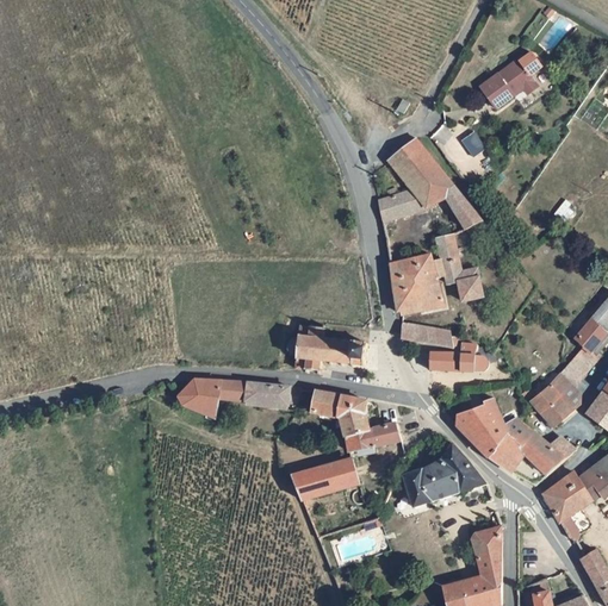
[(558,12),(537,38),(547,48),(569,22),(558,12)]
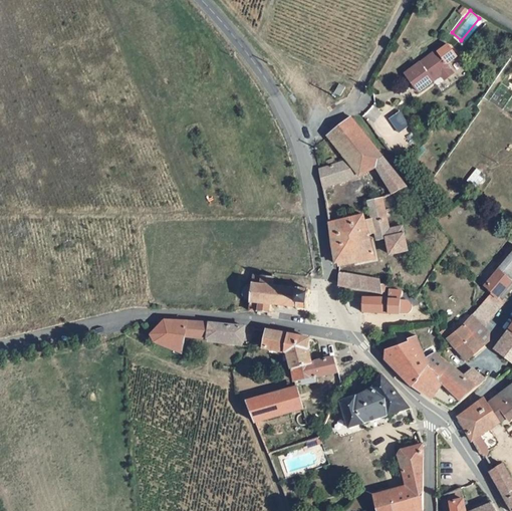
[(432,36),(440,48),(450,40),(442,29),(432,36)]
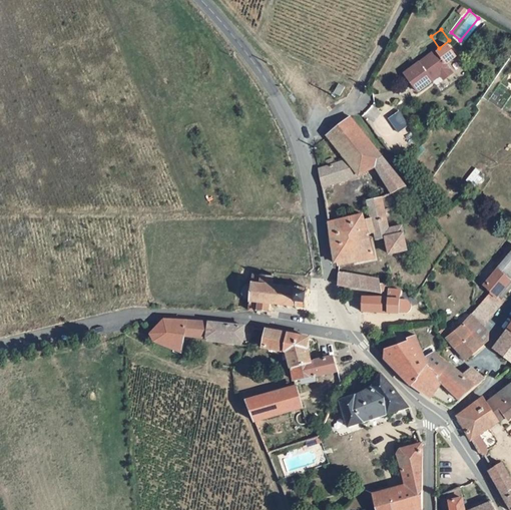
[(437,63),(446,57),(439,48),(431,36),(429,34),(397,58),(410,76),(425,65),(424,63),(432,56),(437,63)]
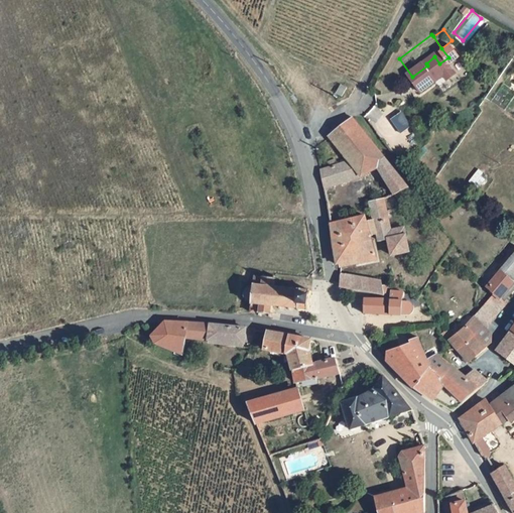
[(280,63),(274,69),(277,73),(283,69),(280,63)]
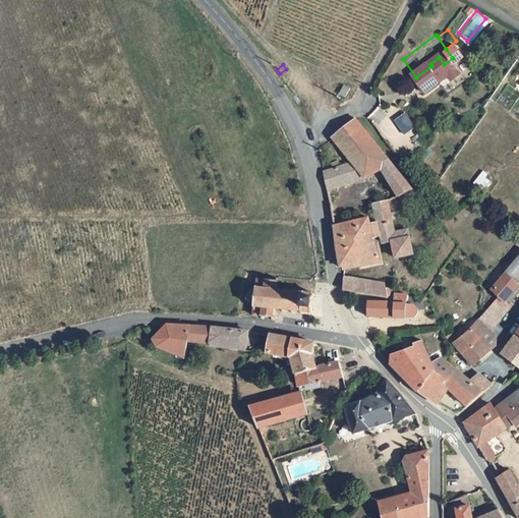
[(348,85),(343,82),(339,91),(344,93),(348,85)]
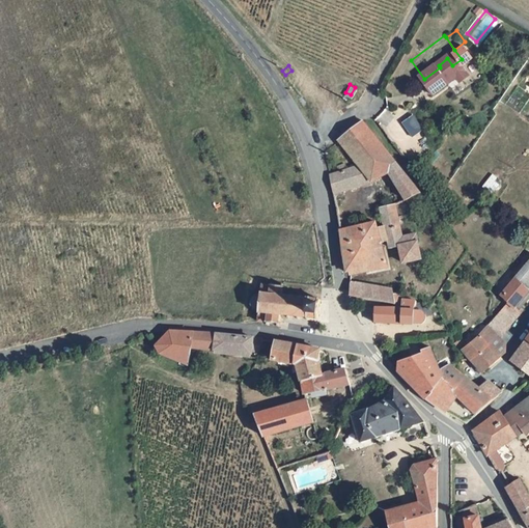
[(410,112),(398,119),(409,134),(420,127),(410,112)]
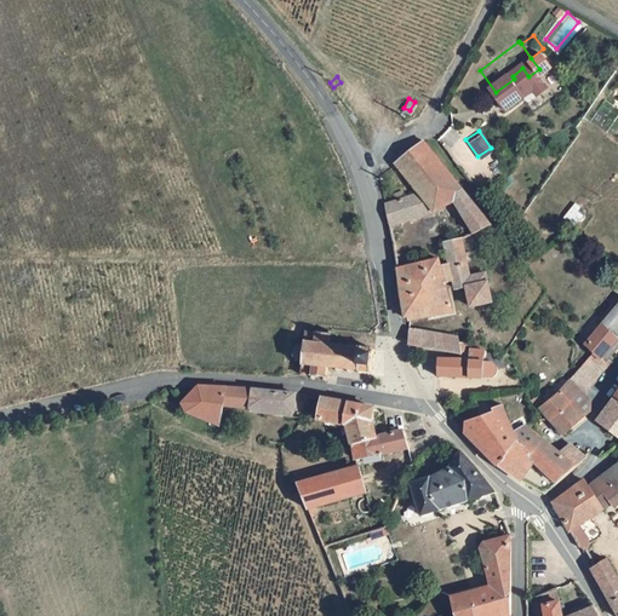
[(423,144),(418,149),(396,167),(415,193),(408,195),(402,190),(395,193),(395,201),(383,205),(387,214),(388,225),(388,228),(439,203),(461,232),(484,223),(423,144)]
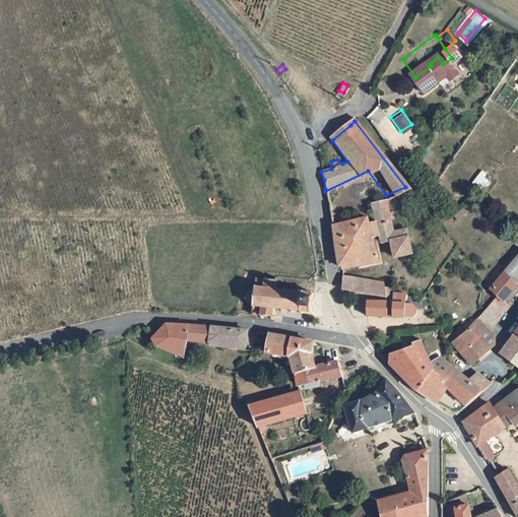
[(369,237),(364,216),(328,222),(332,264),(338,264),(338,267),(375,261),(371,245),(377,244),(379,249),(390,247),(393,261),(409,258),(402,232),(389,234),(378,198),(367,202),(375,236),(369,237)]
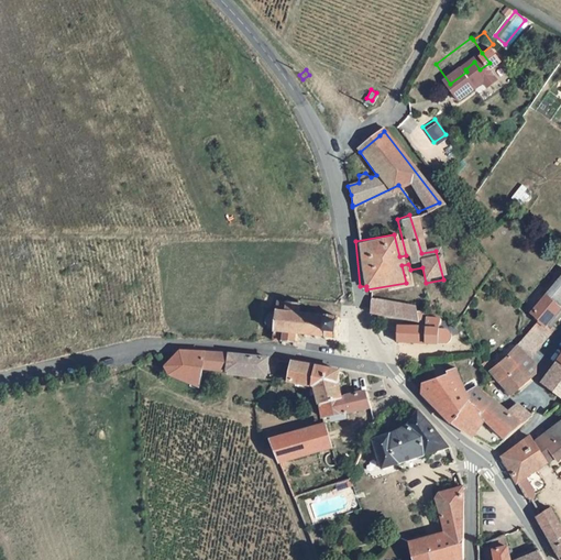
[(529,322),(550,331),(553,327),(548,322),(560,304),(560,277),(559,276),(527,317),(530,320),(529,322)]
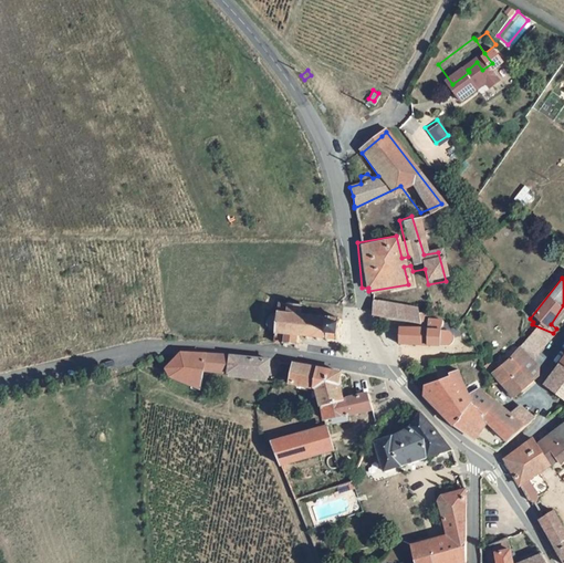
[(414,319),(413,311),(413,305),(368,296),(369,312),(414,319)]
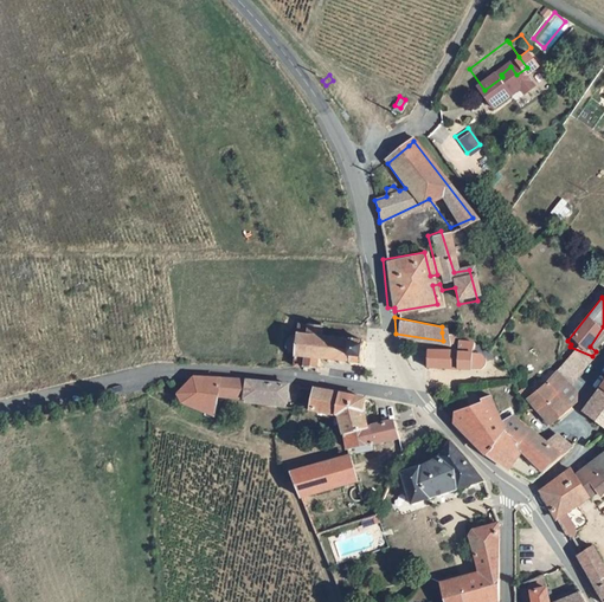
[(315,328),(301,328),(301,335),(290,334),(290,335),(287,336),(284,337),(282,341),(281,343),(281,347),(282,350),(283,353),(286,355),(289,357),(291,357),(291,366),(314,367),(314,358),(357,361),(358,338),(315,336),(315,328)]
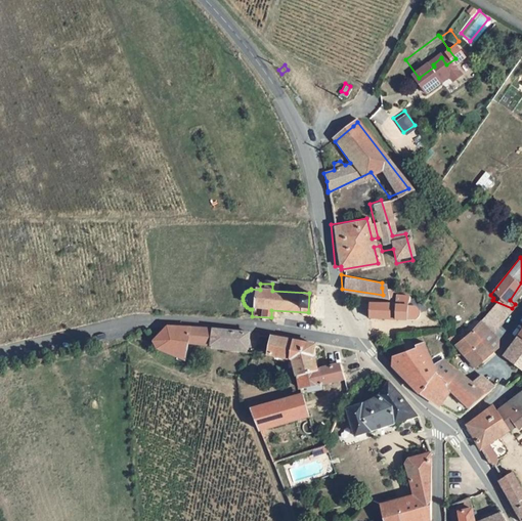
[(393,303),(372,303),(373,317),(409,316),(411,316),(414,315),(415,313),(417,311),(417,309),(417,306),(415,304),(412,303),(410,302),(408,302),(407,298),(395,298),(393,303)]
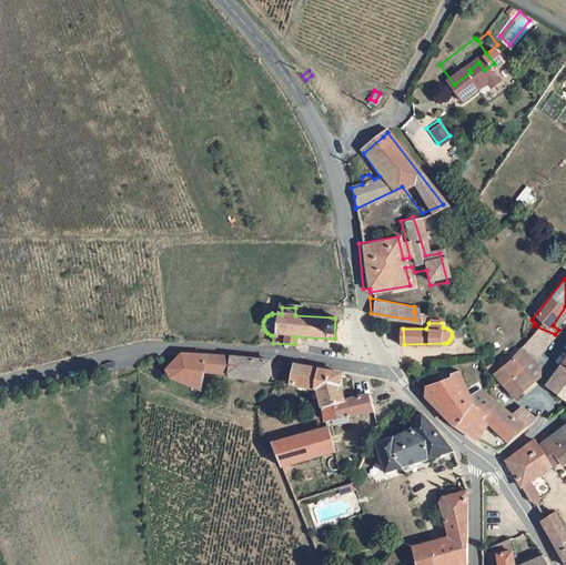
[(534,325),(525,340),(521,345),(536,361),(555,334),(534,325)]
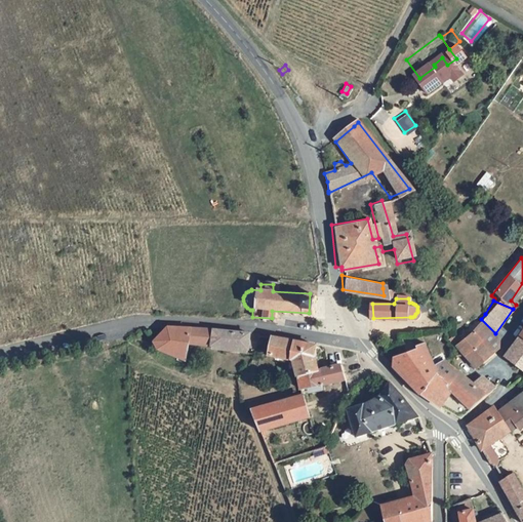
[(495,333),(481,319),(477,325),(491,338),(495,333)]
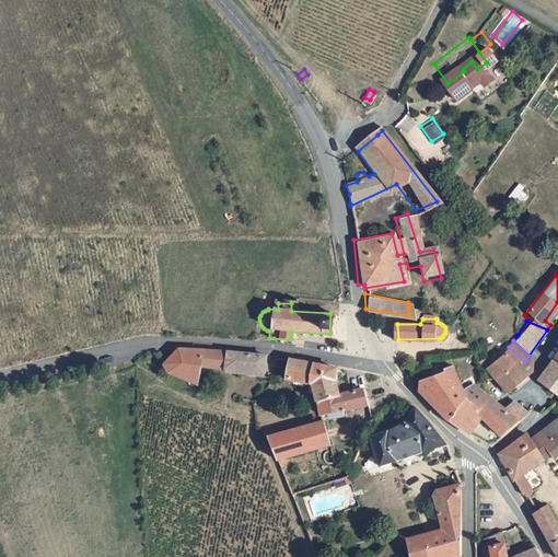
[(262,370),(268,352),(248,349),(182,347),(163,364),(169,390),(201,393),(204,368),(262,370)]
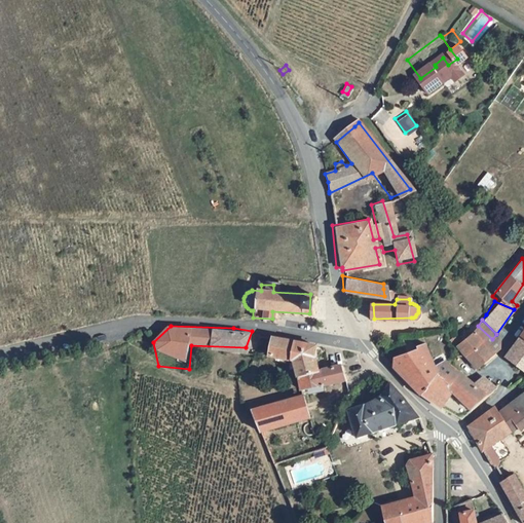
[(473,335),(444,337),(449,355),(464,359),(476,371),(484,362),(490,353),(492,349),(484,353),(480,345),(491,340),(492,339),(478,326),(473,335)]
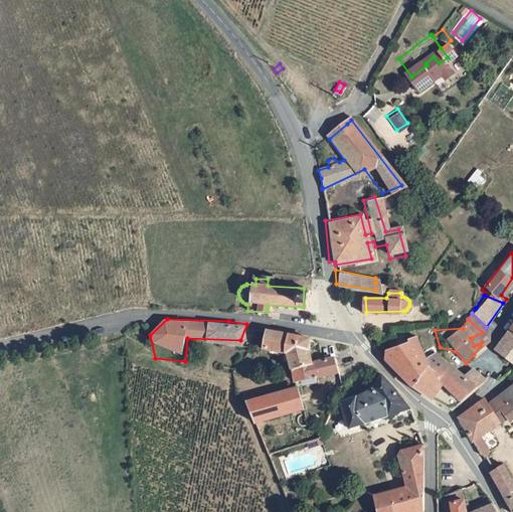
[(312,362),(311,342),(263,329),(263,344),(289,347),(294,366),(312,362)]
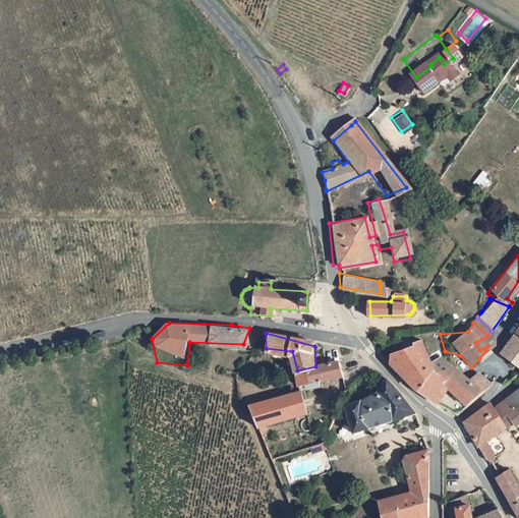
[(499,357),(518,371),(518,368),(518,338),(515,336),(499,357)]
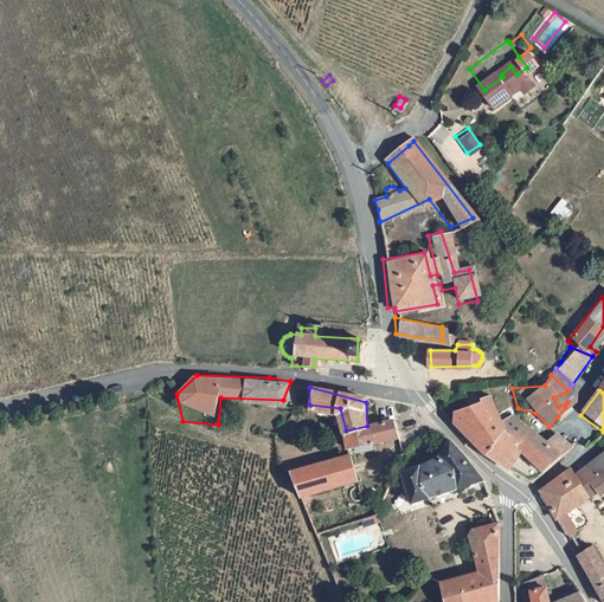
[(558,407),(567,402),(571,395),(566,392),(553,397),(558,407)]
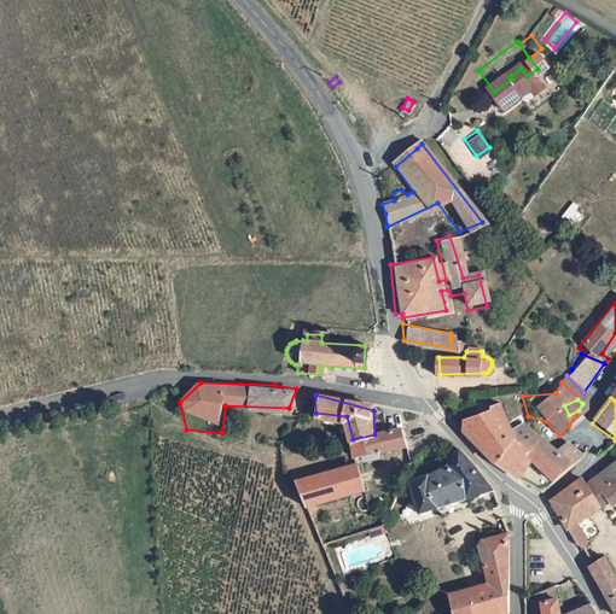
[(521,425),(512,431),(500,405),(489,410),(463,430),(477,449),(507,475),(513,479),(536,462),(552,481),(573,467),(556,454),(521,425)]
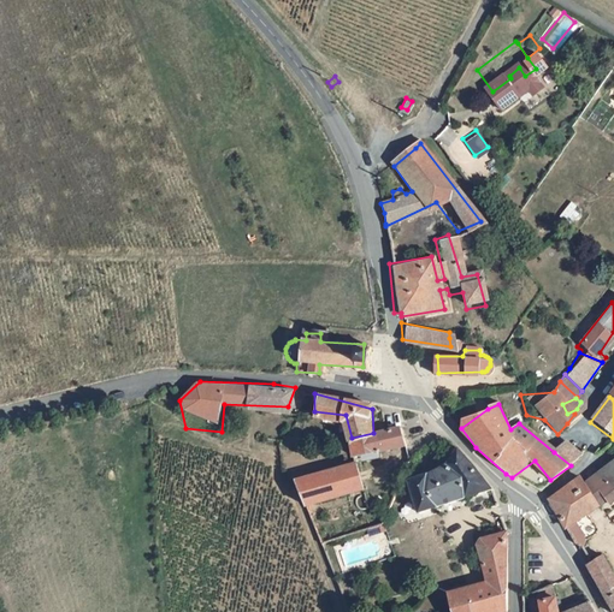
[(382,432),(373,433),(352,438),(354,455),(403,444),(399,428),(382,432)]
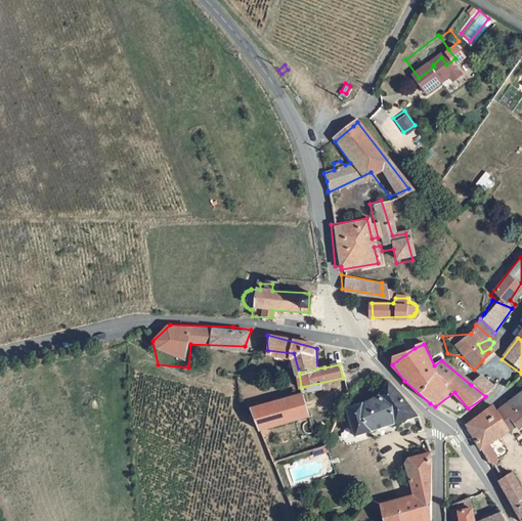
[(484,383),(480,380),(471,385),(485,396),(492,391),(484,383)]
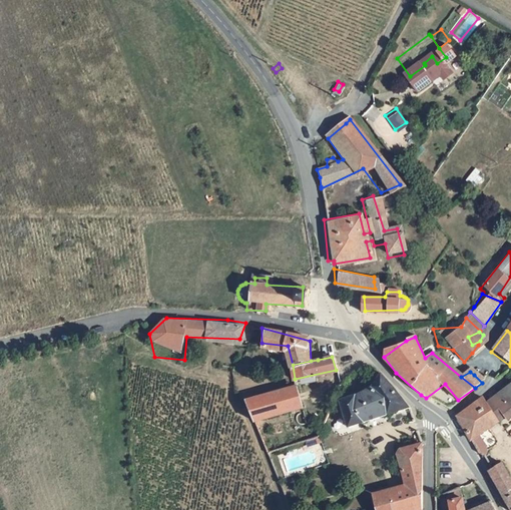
[(410,408),(407,399),(382,378),(364,389),(344,395),(352,421),(410,408)]
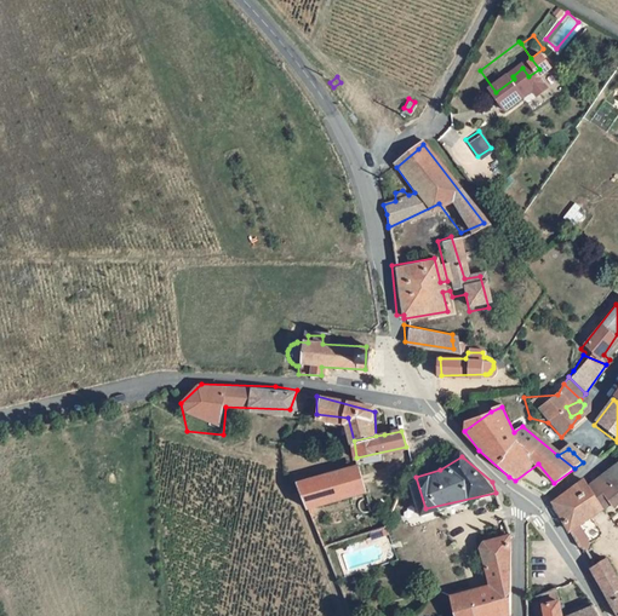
[(364,491),(356,461),(302,481),(314,510),(364,491)]
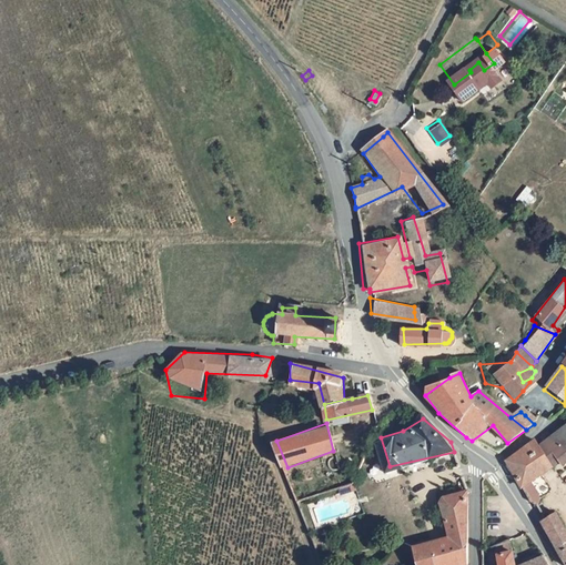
[(528,495),(531,497),(535,490),(532,484),(561,467),(563,471),(565,468),(565,430),(565,431),(543,446),(539,446),(533,442),(507,460),(528,495)]
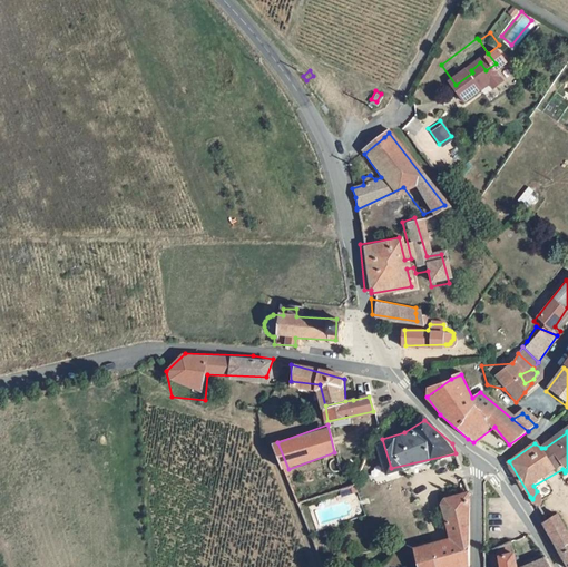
[(356,478),(346,481),(349,487),(359,484),(356,478)]
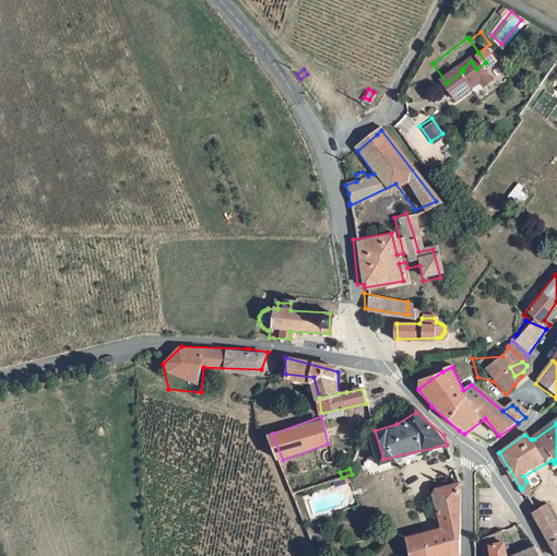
[(441,532),(458,528),(458,524),(457,505),(454,485),(434,491),(430,499),(441,532)]
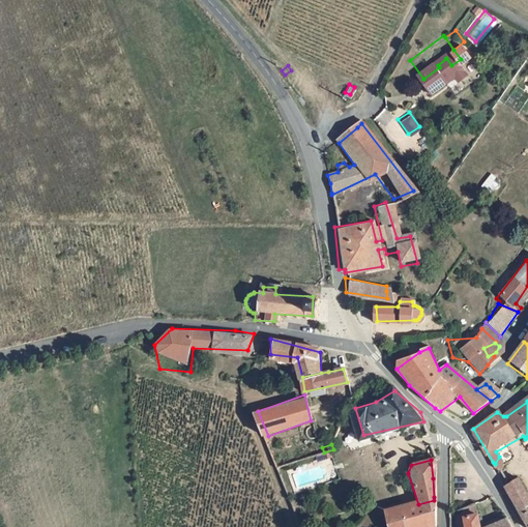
[(527,524),(527,500),(518,484),(507,489),(527,524)]
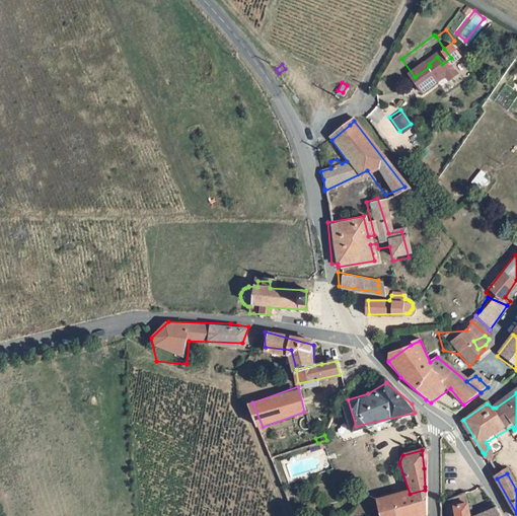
[(425,515),(425,490),(410,494),(381,503),(384,515),(425,515)]
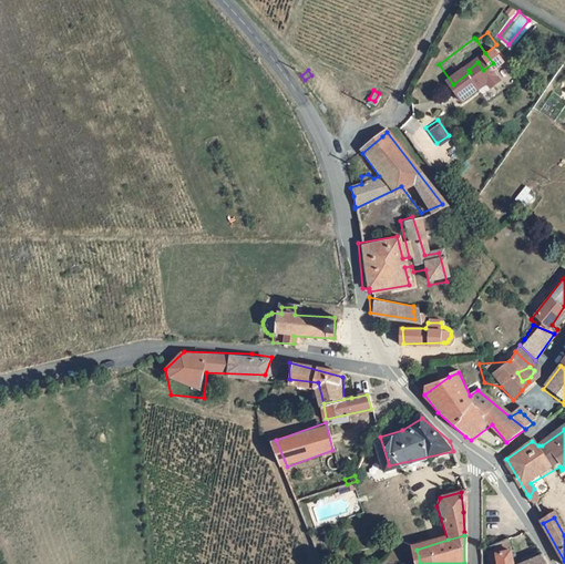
[(512,563),(510,552),(494,556),(493,557),(494,563),(512,563)]
